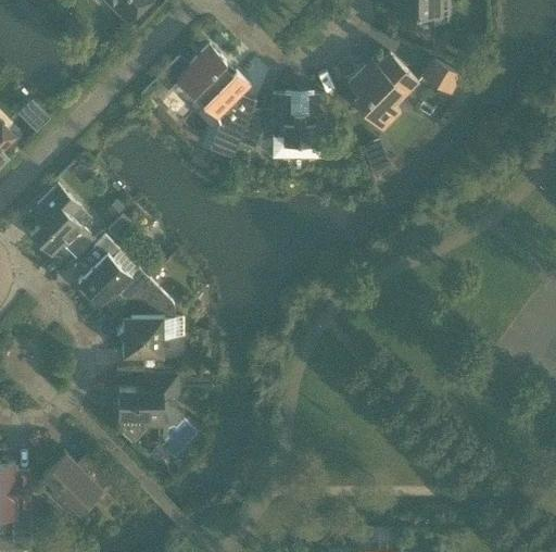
[(103,0),(128,24),(129,23),(133,26),(146,12),(142,9),(150,0),(103,0)]
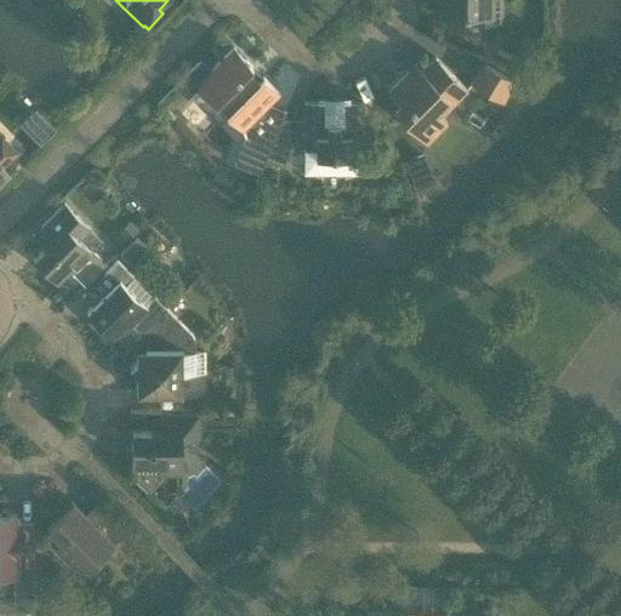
[(500,0),(439,0),(440,18),(466,18),(466,26),(466,28),(466,29),(467,30),(468,33),(469,34),(471,34),(474,35),(476,35),(478,34),(480,33),(482,32),(482,30),(483,29),(484,27),(484,26),(484,0),(500,0)]
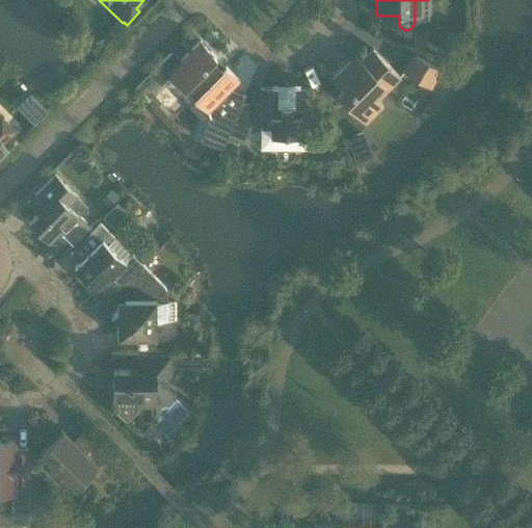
[(168,76),(207,114),(239,83),(225,70),(222,73),(212,63),(216,60),(201,44),(168,76)]
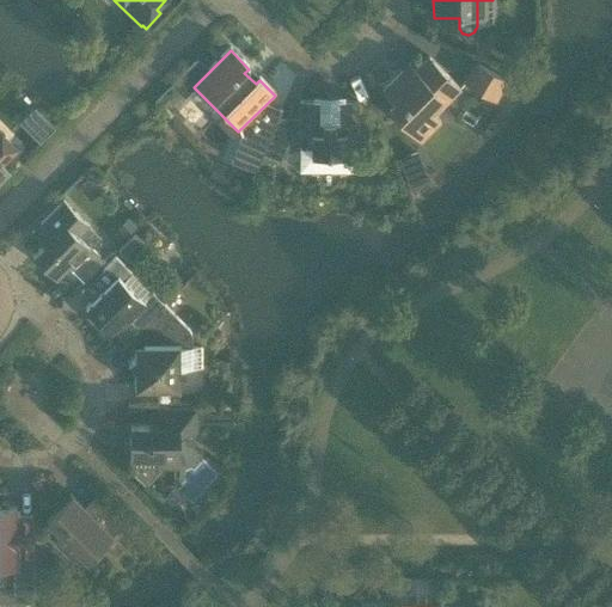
[(383,96),(393,106),(387,112),(420,146),(440,126),(434,120),(460,93),(429,61),(415,75),(409,77),(405,80),(402,75),(383,96)]
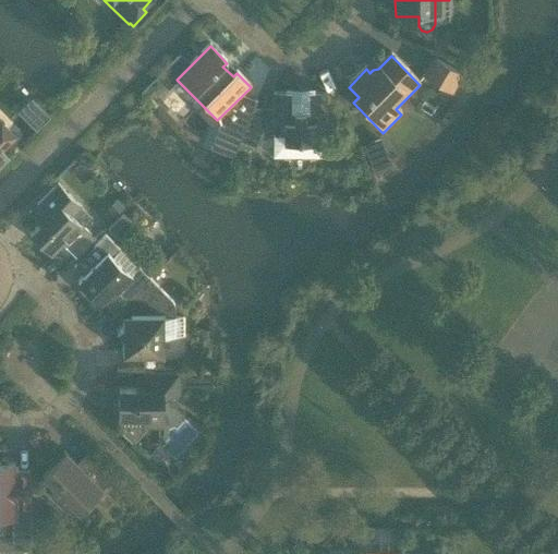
[(433,60),(422,79),(452,96),(462,77),(433,60)]
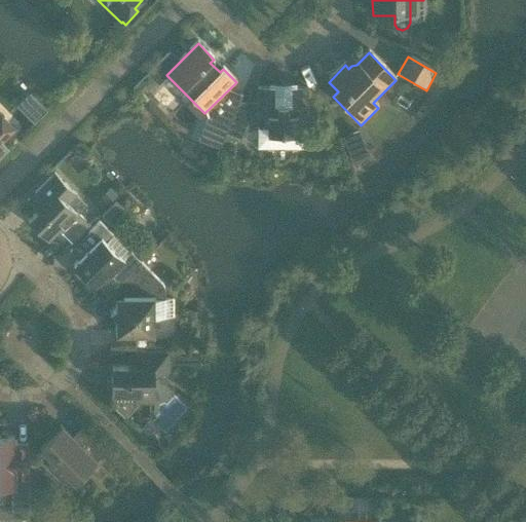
[(258,132),(258,151),(307,150),(307,132),(297,132),(297,119),(307,119),(307,90),(290,90),(290,97),(275,97),(275,90),(258,90),(258,119),(268,119),(268,132),(258,132)]
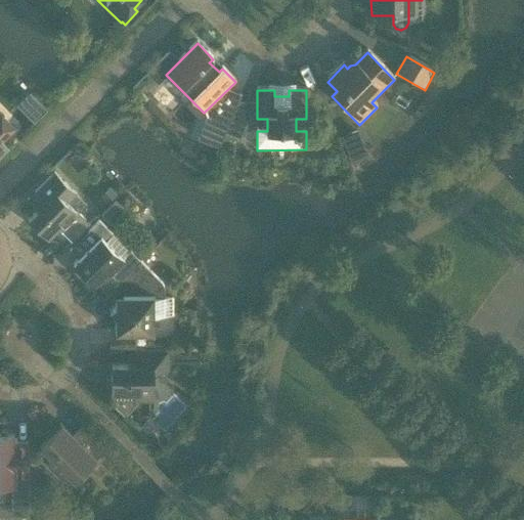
[(30,95),(16,109),(33,126),(33,127),(46,114),(47,114),(41,107),(30,95)]
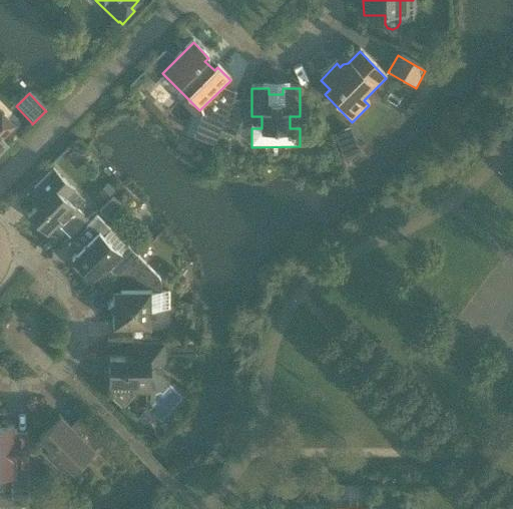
[(202,116),(193,139),(213,148),(219,135),(223,125),(202,116)]
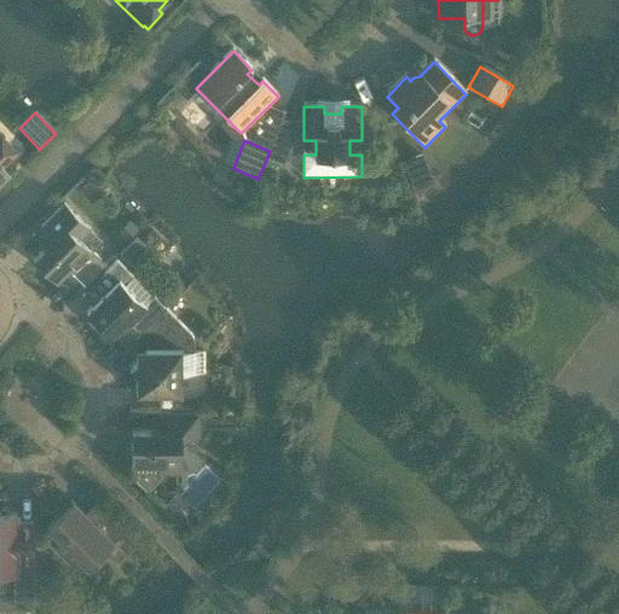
[(0,187),(10,179),(10,178),(0,168),(0,166),(5,167),(13,158),(13,151),(5,143),(0,142),(0,187)]
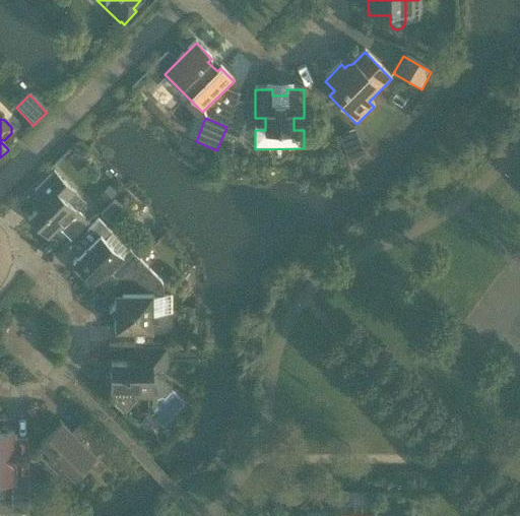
[(226,127),(222,137),(237,142),(241,131),(228,125),(226,127)]
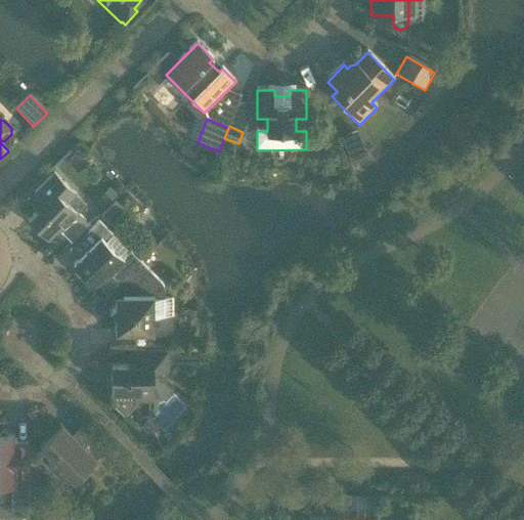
[(358,134),(341,140),(350,164),(367,157),(358,134)]
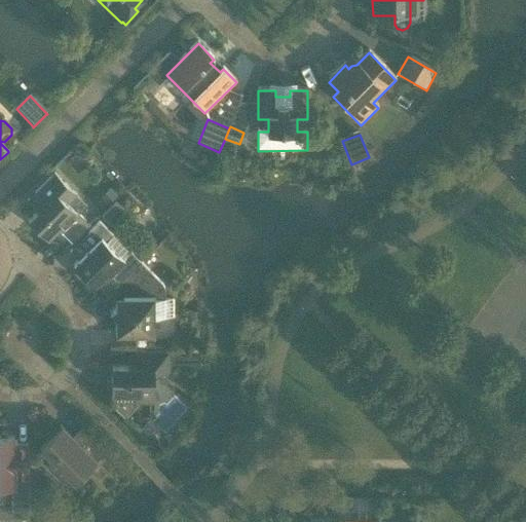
[(54,176),(35,195),(28,202),(38,213),(28,223),(47,243),(59,231),(62,234),(78,217),(67,206),(76,196),(54,176)]
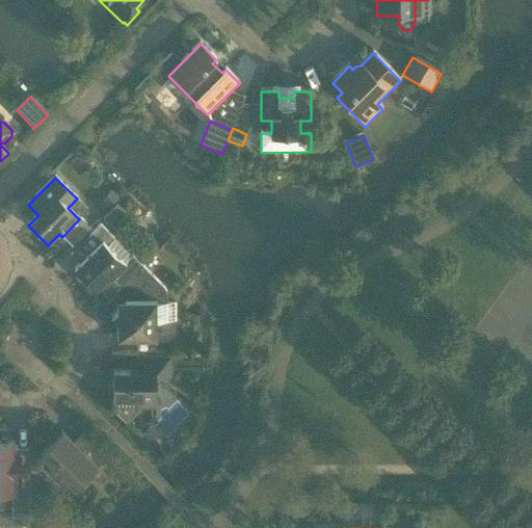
[(121,289),(141,267),(132,258),(121,269),(103,252),(114,240),(101,227),(88,238),(98,247),(74,271),(80,276),(76,281),(95,298),(99,293),(97,291),(108,279),(111,282),(112,281),(121,289)]
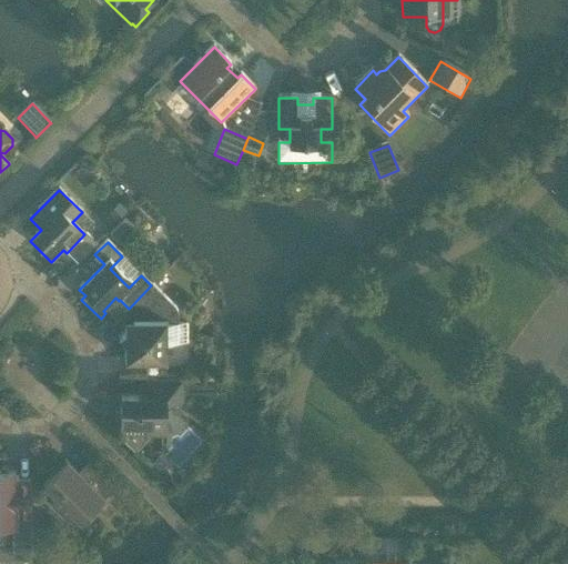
[(133,335),(124,335),(119,342),(124,348),(124,365),(166,365),(166,345),(188,345),(188,325),(176,325),(176,313),(151,285),(129,309),(123,314),(133,323),(133,335)]
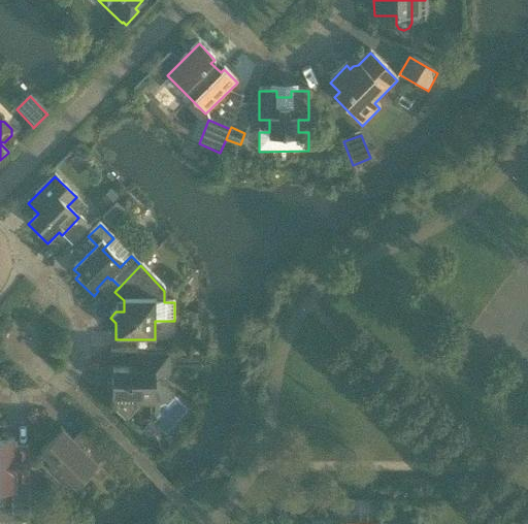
[(186,355),(171,355),(171,371),(186,371),(186,355)]
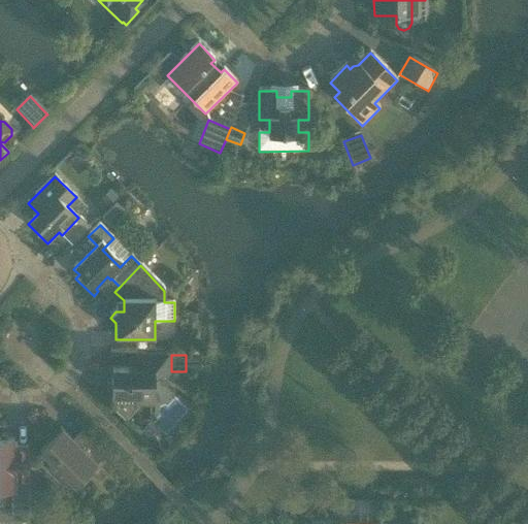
[(127,356),(127,370),(111,370),(111,399),(113,399),(113,403),(111,403),(111,410),(125,422),(137,410),(136,404),(155,404),(154,377),(169,377),(169,356),(156,356),(127,356)]
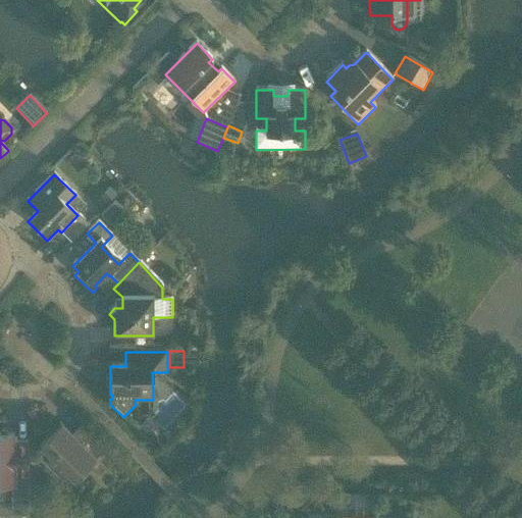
[(146,421),(138,430),(148,439),(156,430),(146,421)]
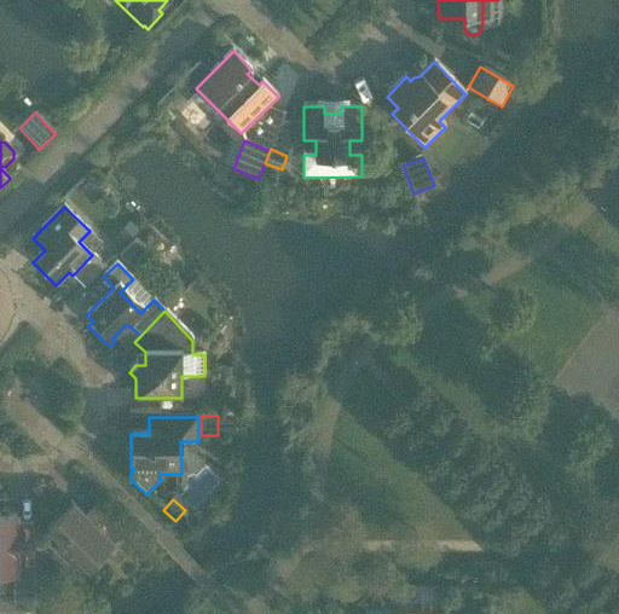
[(76,561),(88,572),(114,548),(113,546),(125,534),(102,513),(91,525),(73,507),(47,531),(59,543),(53,549),(71,566),(76,561)]
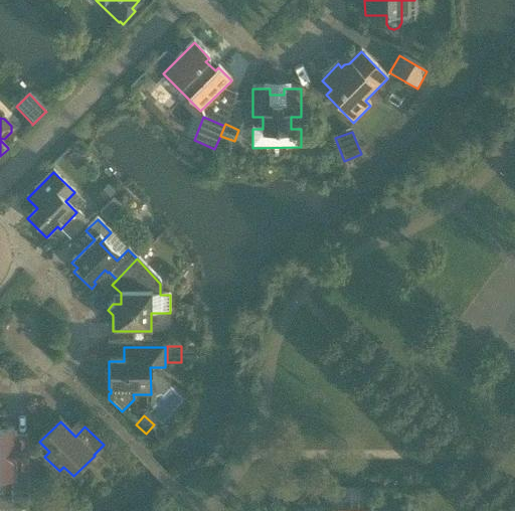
[(13,472),(27,472),(27,438),(13,438),(13,431),(0,430),(0,479),(13,479),(13,472)]
